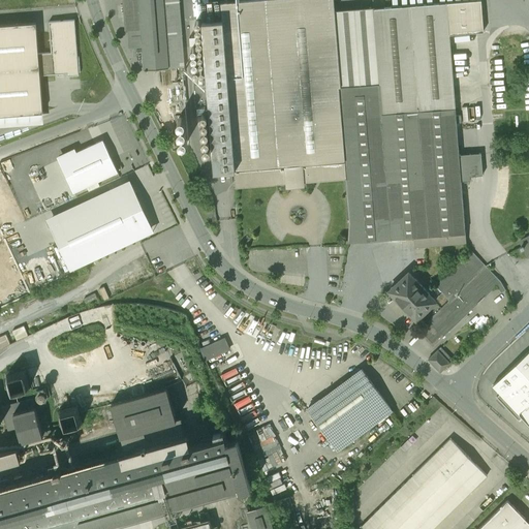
[(124,0),(127,30),(130,30),(131,48),(145,47),(146,69),(186,67),(180,0),(124,0)]
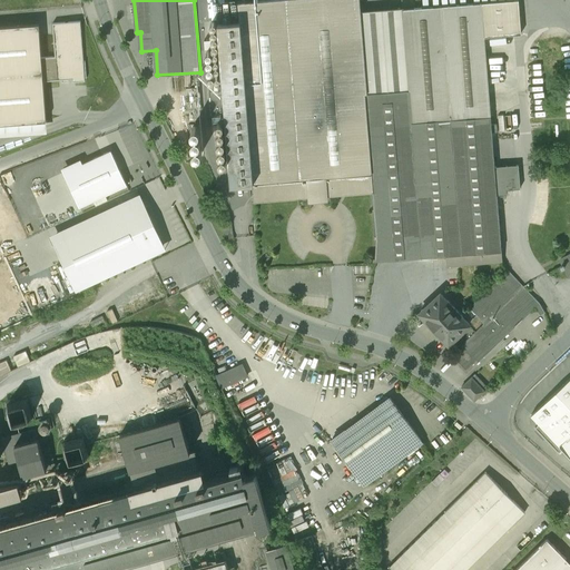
[(491,116),(485,37),(521,33),(519,0),(403,9),(403,8),(361,11),(360,0),(265,0),(216,5),(224,80),(208,82),(212,114),(226,112),(233,184),(253,183),(254,202),(313,197),(313,199),(325,198),(324,196),(373,192),(375,213),(375,215),(377,235),(375,235),(375,237),(377,237),(376,257),(374,257),(375,259),(446,254),(448,265),(503,261),(498,195),(507,194),(507,190),(521,189),(519,165),(495,167),(492,133),(498,133),(498,125),(492,125),(492,121),(494,121),(494,116),(491,116)]
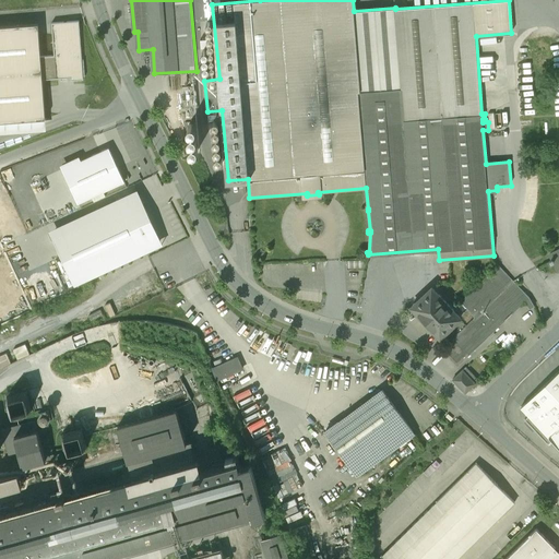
[(80,21),(52,23),(55,55),(42,56),(43,79),(60,78),(60,81),(68,80),(68,78),(71,76),(71,80),(84,79),(83,76),(85,75),(84,59),(82,59),(80,21)]
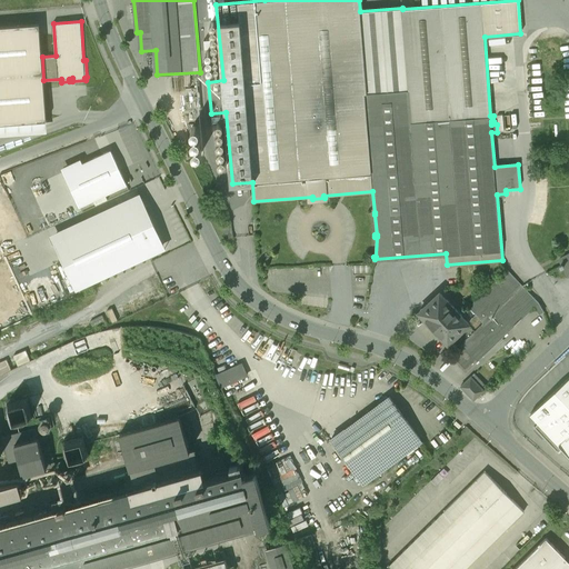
[(39,23),(0,27),(0,123),(47,120),(43,80),(42,57),(39,23)]
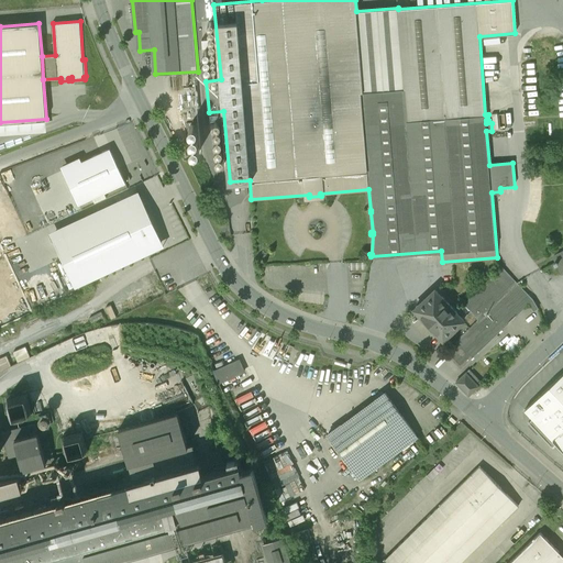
[(78,205),(125,183),(110,148),(83,162),(80,157),(61,166),(78,205)]
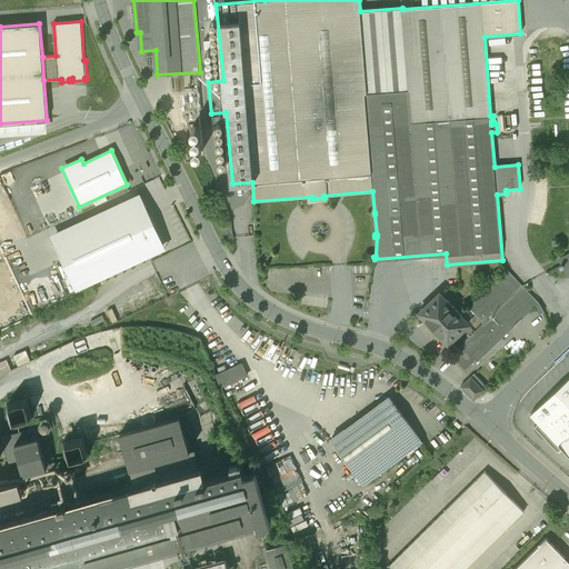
[(77,290),(166,249),(140,192),(50,235),(77,290)]
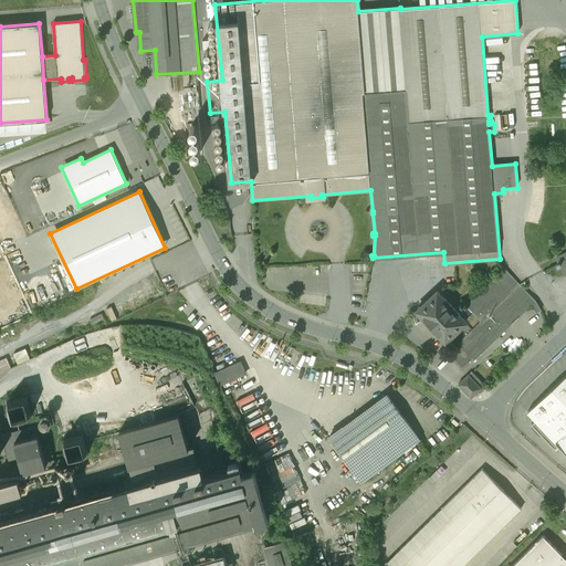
[(565,254),(565,253),(556,258),(559,264),(555,266),(557,271),(562,269),(565,274),(565,273),(565,254)]
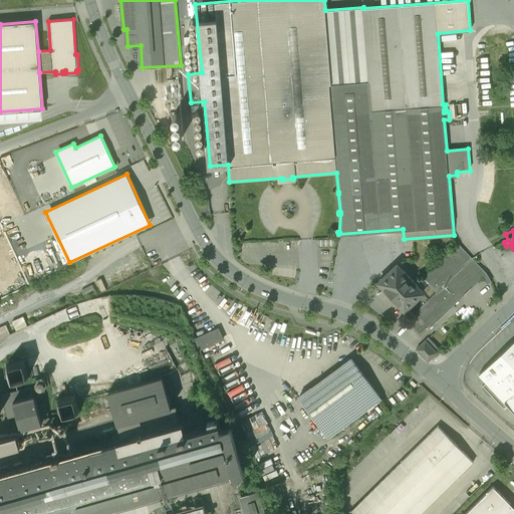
[(437,293),(407,321),(421,336),(487,274),(459,244),(424,277),(436,289),(437,293)]
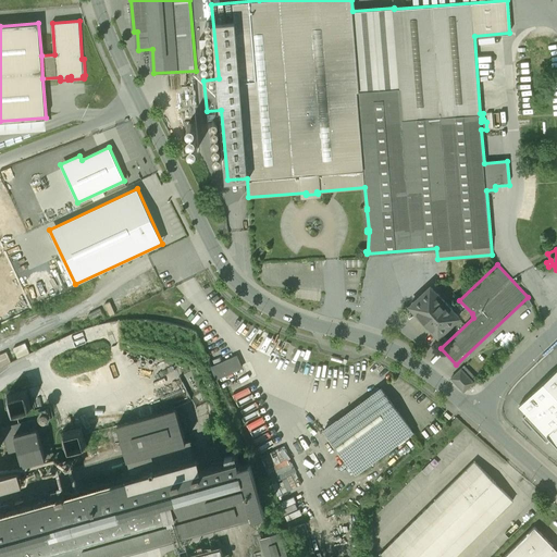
[(437,294),(431,287),(415,302),(412,304),(411,306),(411,309),(415,310),(438,335),(458,317),(452,310),(453,309),(447,304),(446,301),(445,300),(443,299),(438,294),(437,294)]
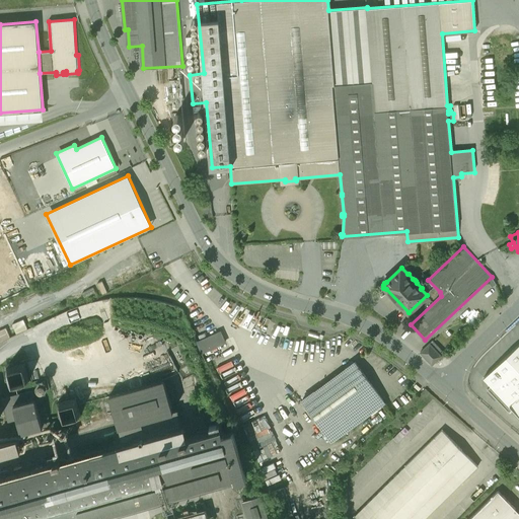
[(224,329),(202,339),(208,352),(229,342),(224,329)]
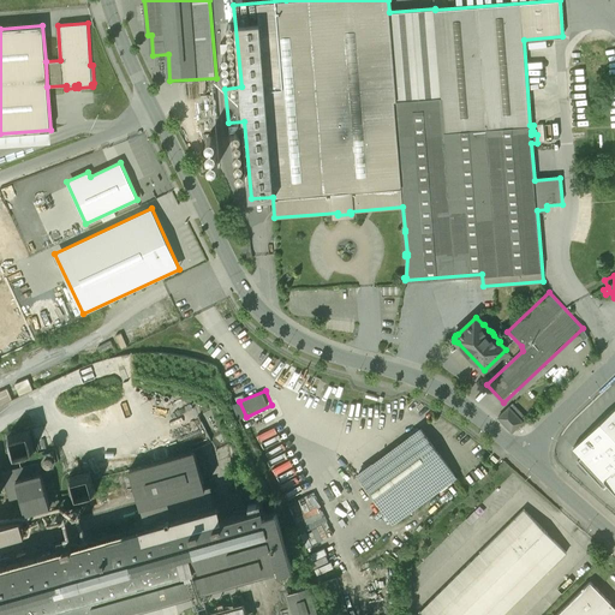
[(513,404),(499,418),(512,431),(526,418),(513,404)]
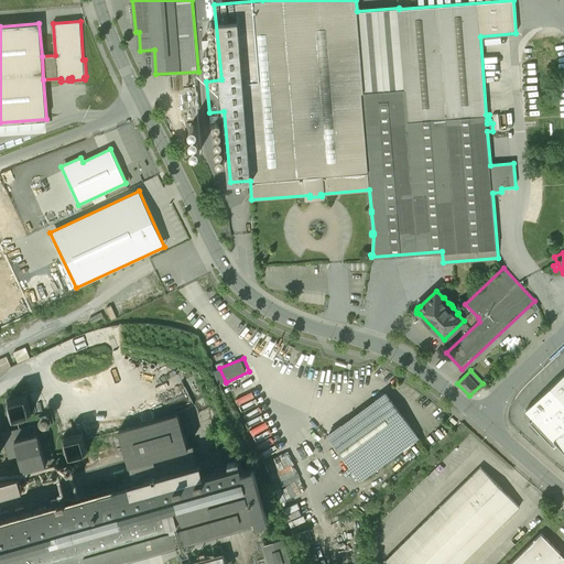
[(563,373),(525,410),(563,451),(563,373)]
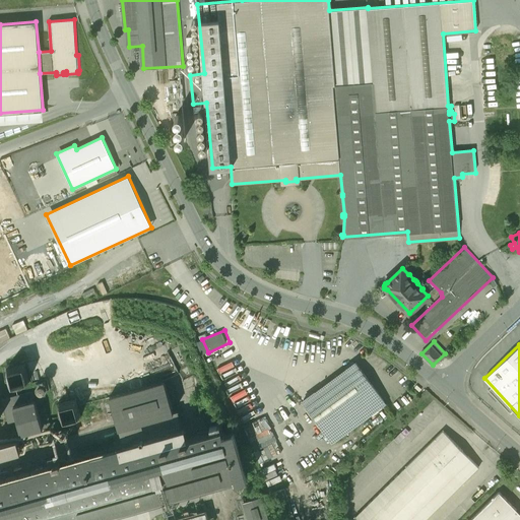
[(9,366),(14,383),(29,378),(24,361),(9,366)]
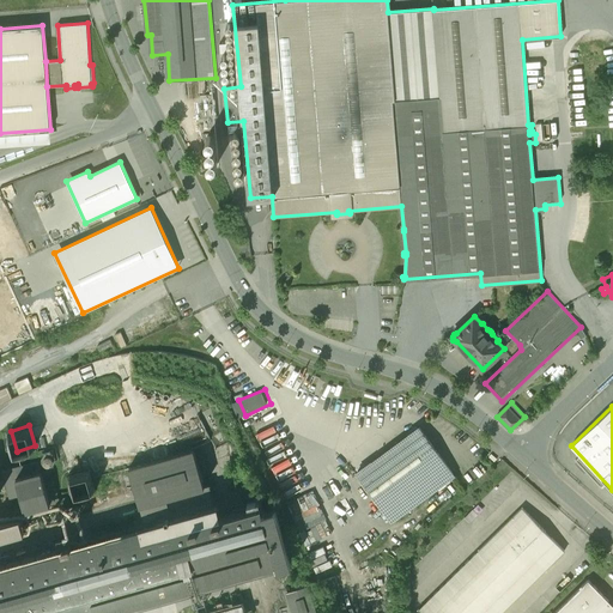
[(419,428),(357,473),(392,521),(455,475),(419,428)]
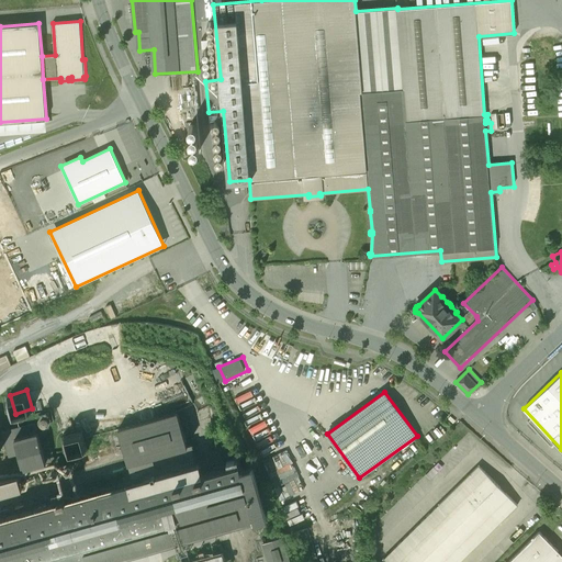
[(114,425),(124,458),(186,439),(176,407),(114,425)]
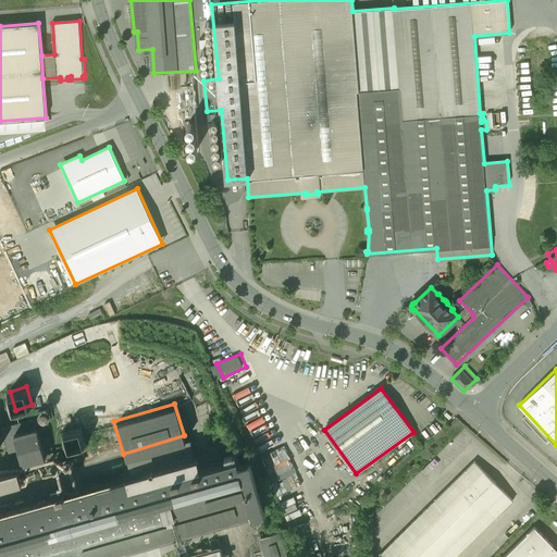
[(37,419),(16,425),(26,458),(47,453),(37,419)]
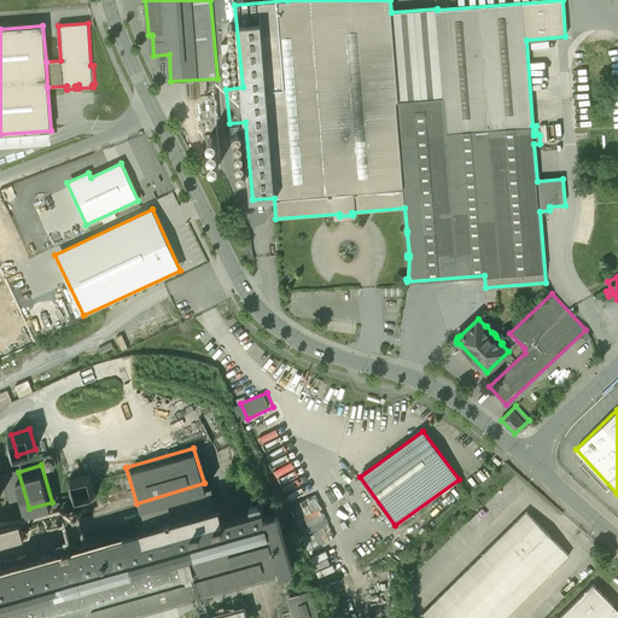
[(87,471),(73,474),(77,494),(92,490),(87,471)]
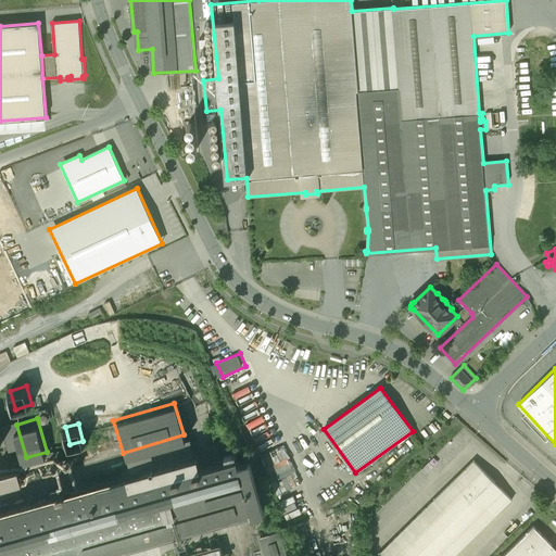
[(84,431),(88,443),(101,439),(97,427),(84,431)]
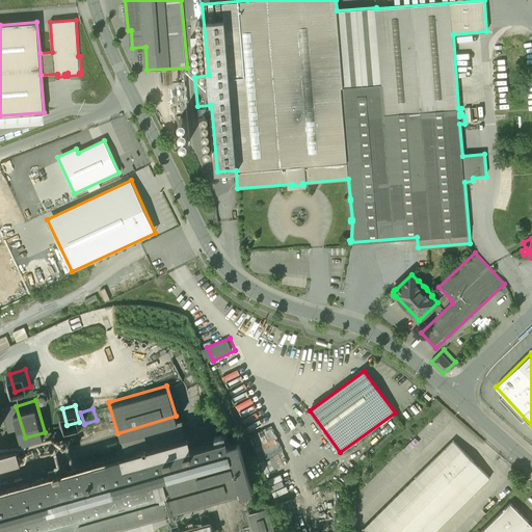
[(0,531),(114,531),(171,516),(175,531),(213,531),(205,500),(254,486),(240,435),(231,437),(229,429),(193,439),(190,430),(0,482),(0,531)]
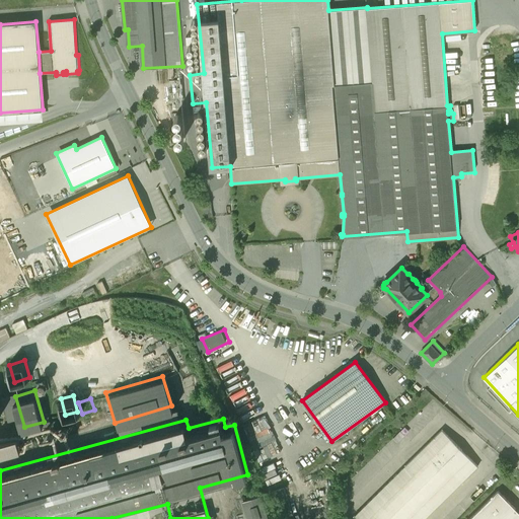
[(0,432),(0,447),(18,442),(13,428),(0,432)]
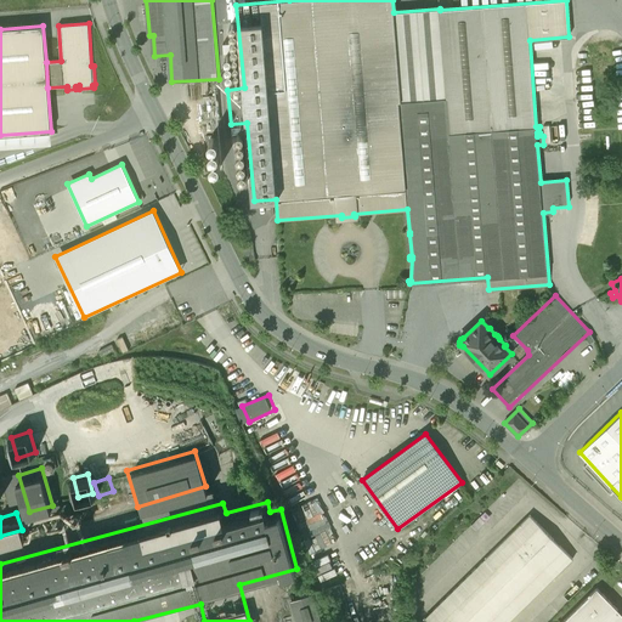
[(530,514),(424,618),(427,621),(507,621),(572,558),(530,514)]
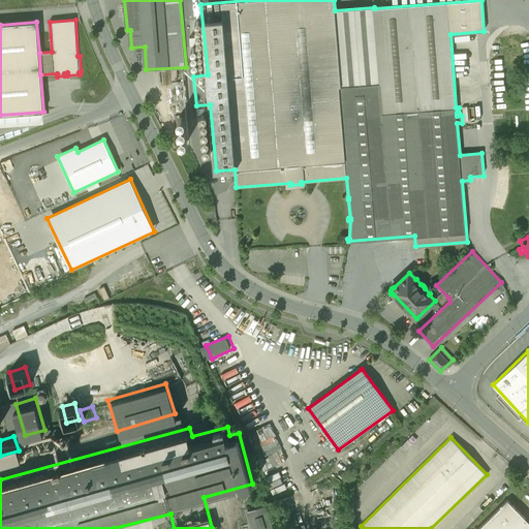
[(269,500),(248,505),(254,528),(270,528),(276,527),(269,500)]
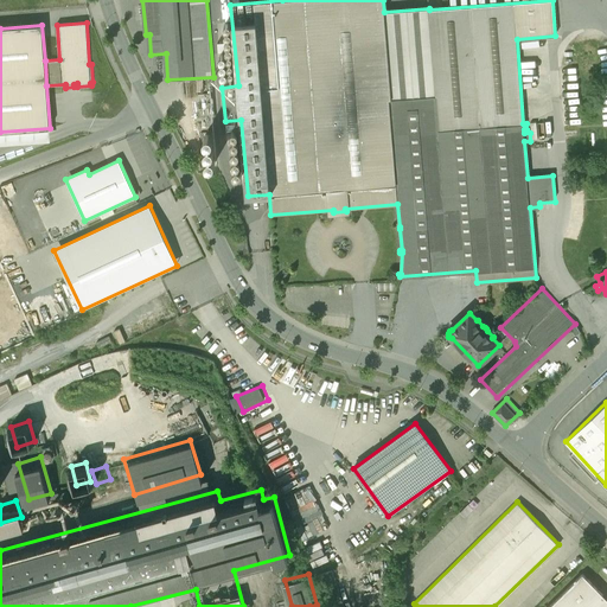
[(606,606),(606,599),(582,574),(549,606),(606,606)]
